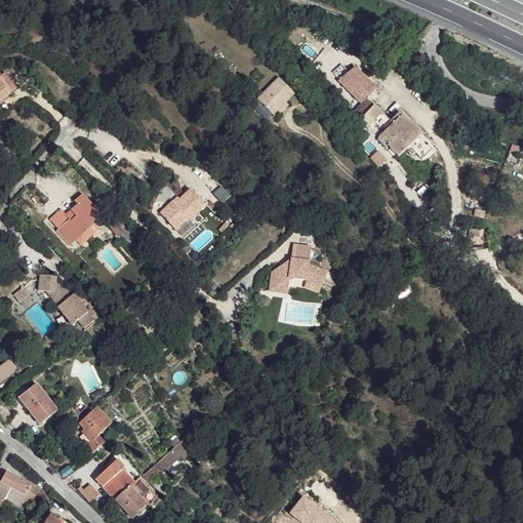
[(354,67),(339,80),(360,102),(374,88),(354,67)]
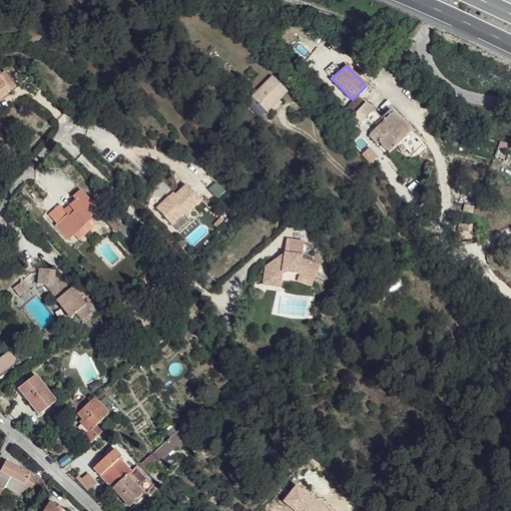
[(272,73),(250,92),(265,108),(270,104),(277,97),(286,89),(272,73)]
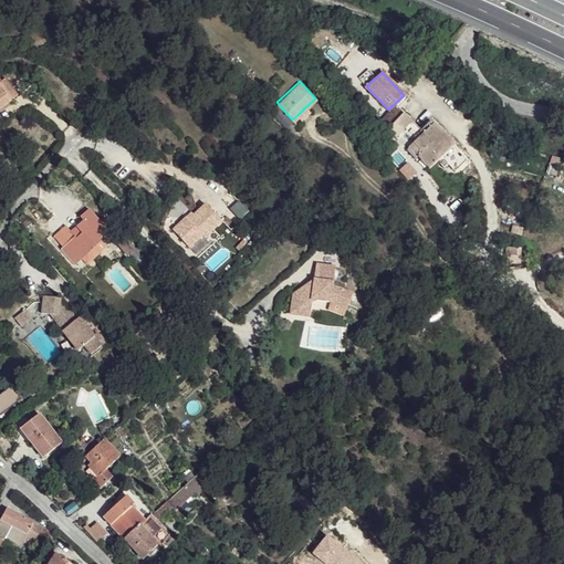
[(0,106),(9,100),(0,86),(0,106)]
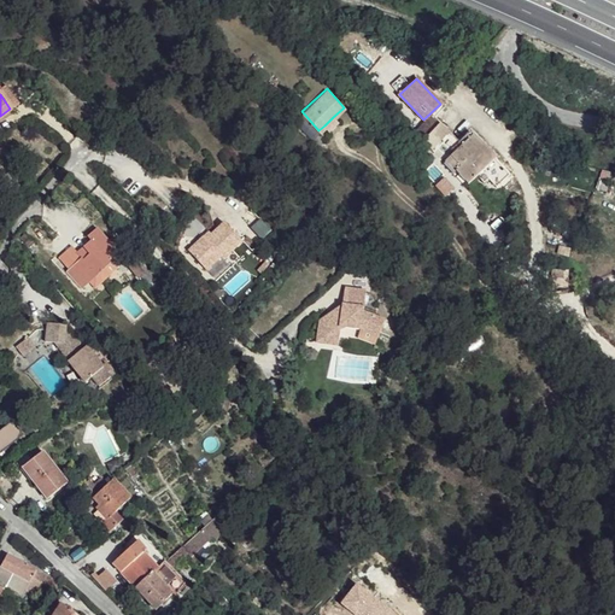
[(337,121),(333,117),(324,126),(328,129),(337,121)]
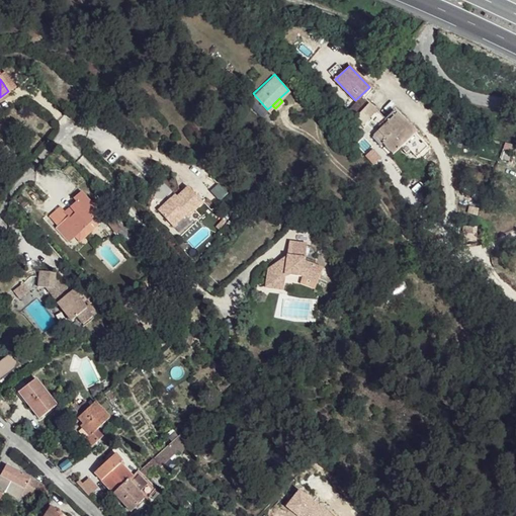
[(414,134),(415,133),(394,110),(385,118),(388,120),(377,131),(385,139),(381,143),(393,154),(414,134)]
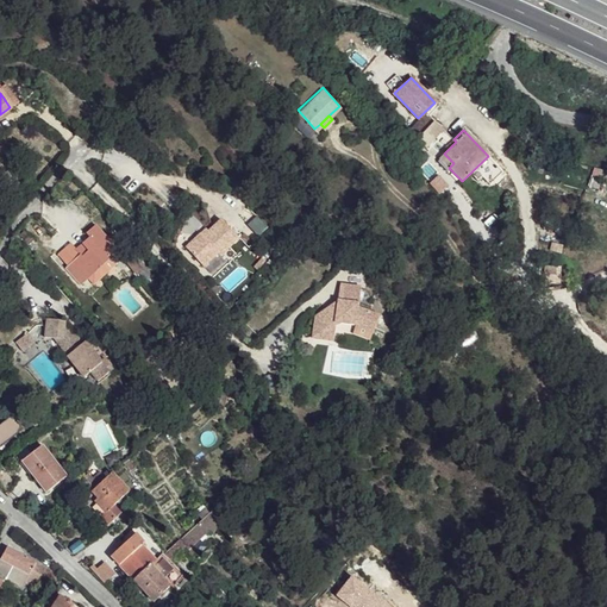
[(454,163),(444,154),(439,158),(449,168),(454,163)]
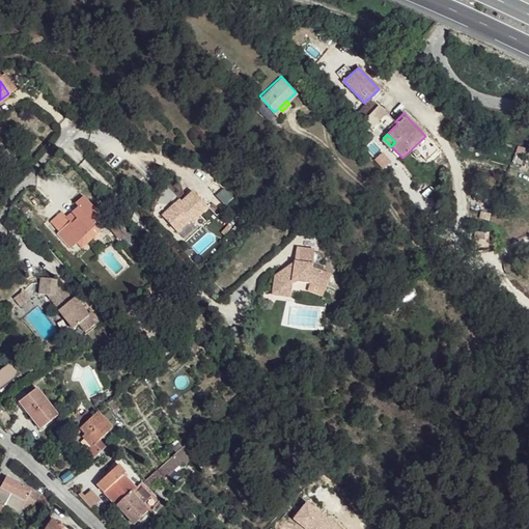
[(437,149),(424,137),(410,151),(415,157),(419,154),(425,161),(437,149)]
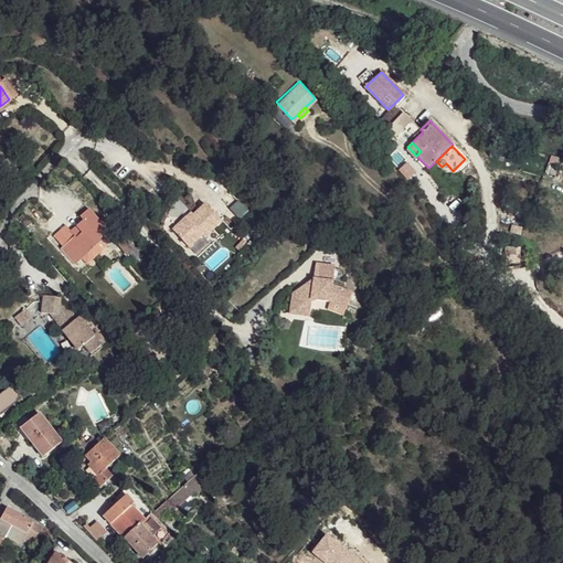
[(395,168),(403,177),(420,163),(412,153),(395,168)]
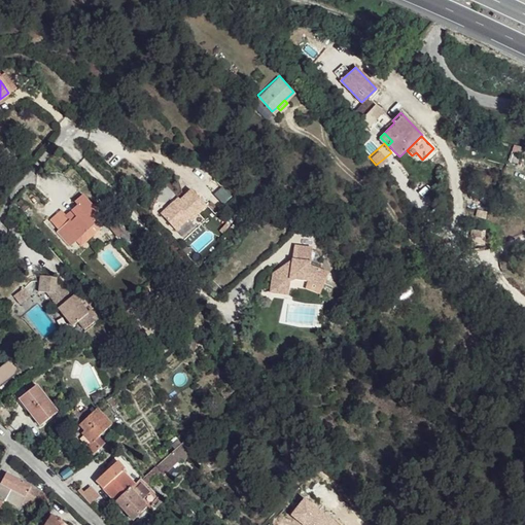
[(176,203),(173,200),(161,212),(175,228),(187,217),(189,220),(207,205),(191,189),(176,203)]
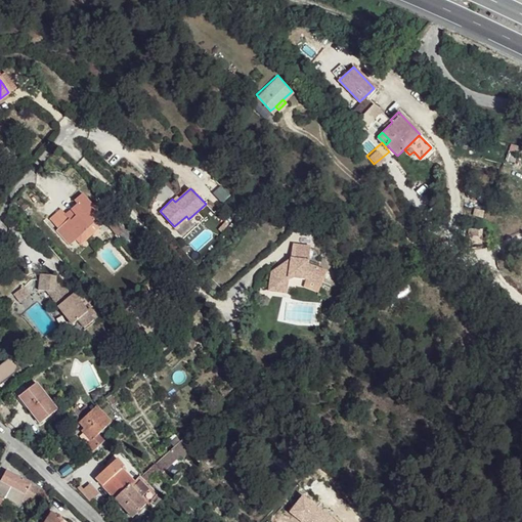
[(82,189),(74,198),(76,201),(62,214),(68,219),(91,199),(82,189)]
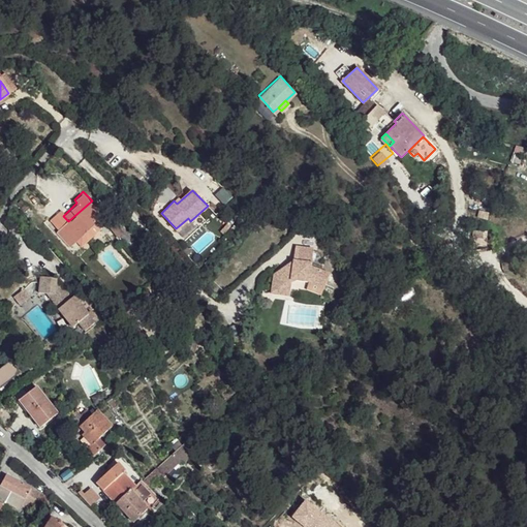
[(103,214),(92,200),(68,221),(58,230),(56,233),(69,246),(73,242),(74,241),(93,224),(103,214)]
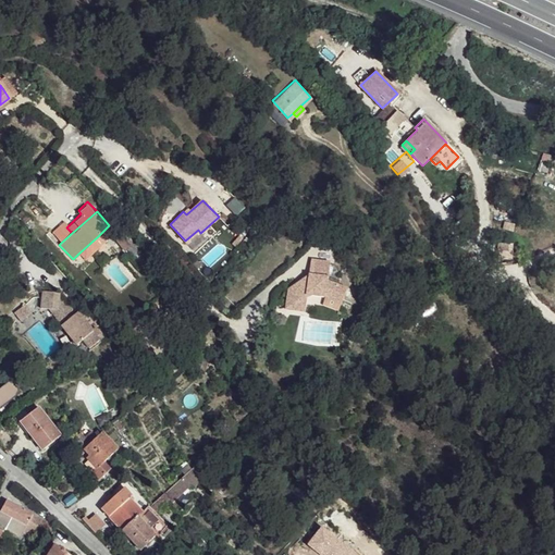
[(51,232),(61,243),(72,233),(66,227),(62,222),(51,232)]
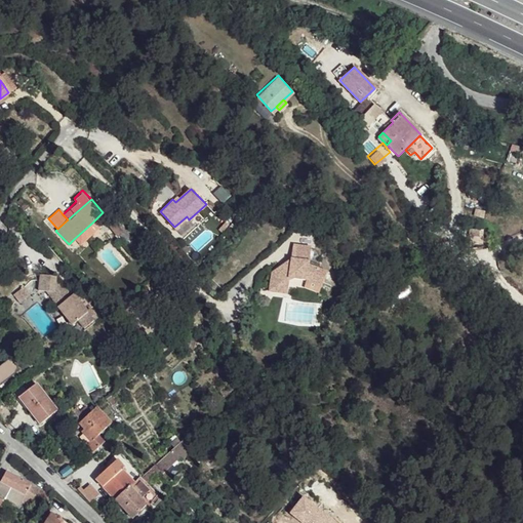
[(97,228),(92,223),(74,239),(79,245),(97,228)]
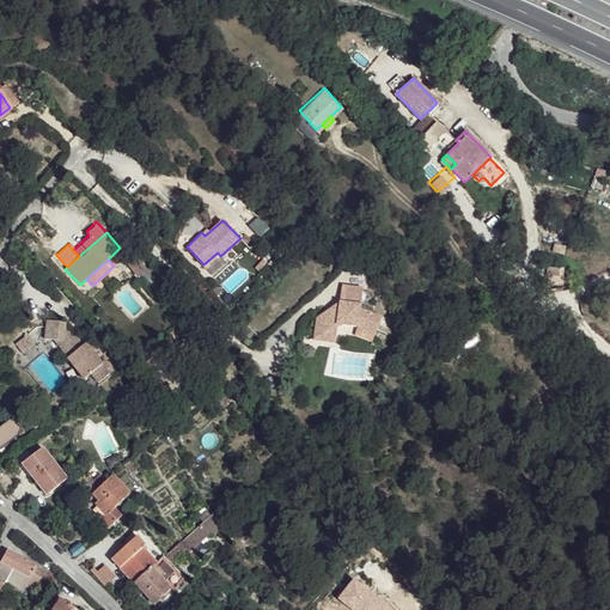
[(316,318),(311,342),(331,347),(333,345),(335,333),(342,329),(357,333),(373,339),(380,323),(359,313),(363,293),(342,288),(339,305),(316,318)]
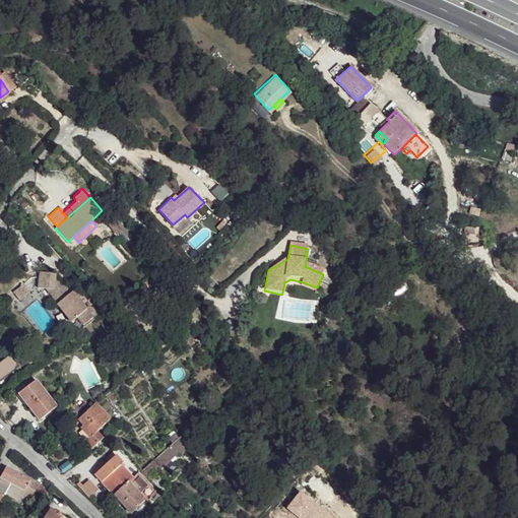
[(66,286),(63,283),(56,275),(56,270),(40,269),(38,285),(45,285),(50,285),(61,299),(58,302),(72,319),(77,315),(86,308),(72,289),(67,294),(64,288),(66,286)]
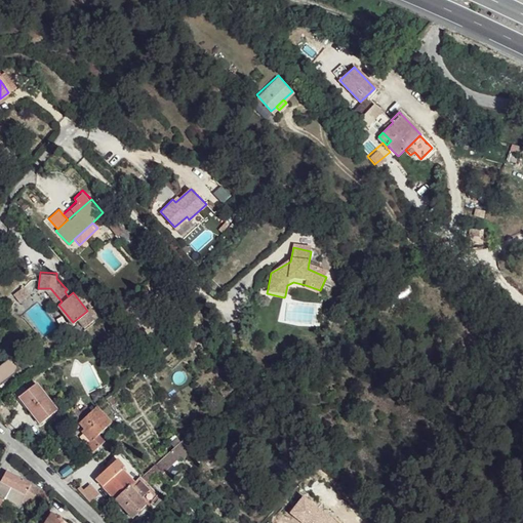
[(287,285),(285,295),(293,295),(294,290),(306,293),(317,297),(320,290),(306,285),(293,282),(287,285)]
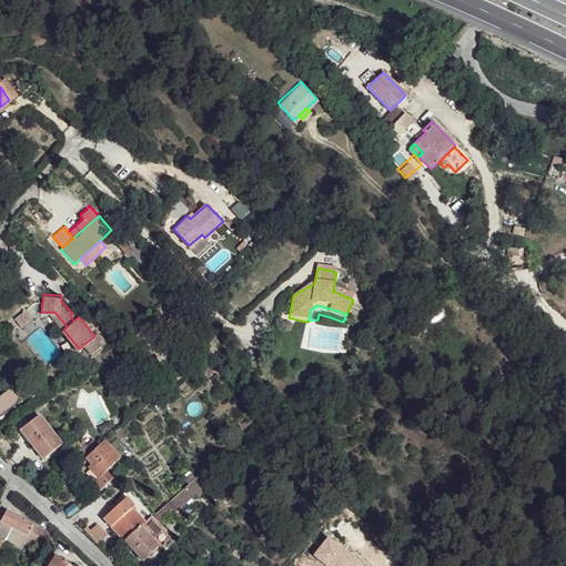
[(72,309),(69,310),(72,313),(70,315),(73,321),(79,316),(72,309)]
